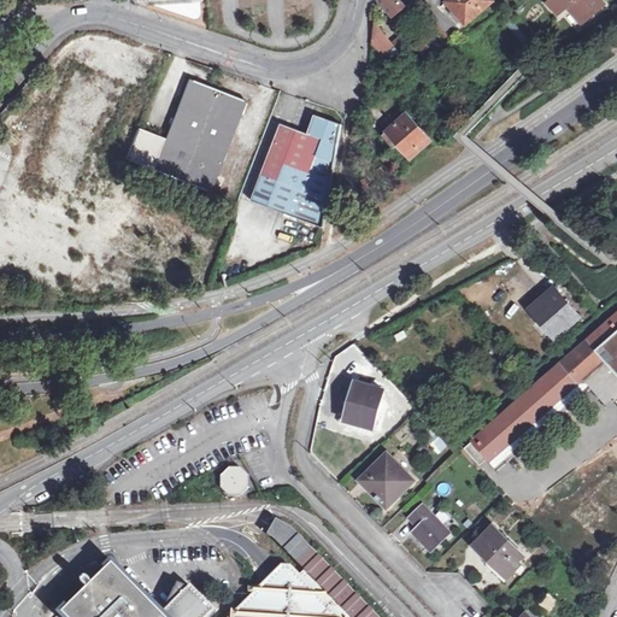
[(378,0),(380,0),(393,18),(405,7),(399,0),(378,0)]
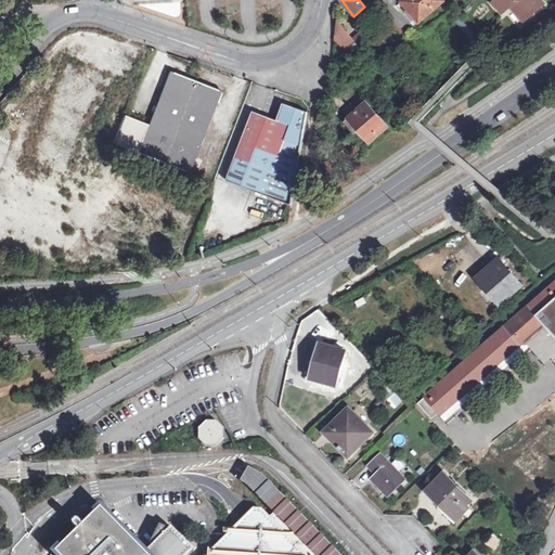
[(442,0),(404,0),(402,2),(416,21),(433,8),(435,10),(444,2),(442,0)]
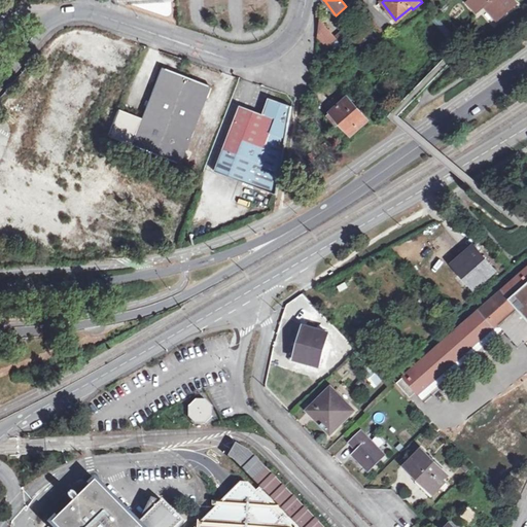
[(471,0),(468,3),(477,12),(485,6),(497,22),(517,5),(513,0),(471,0)]
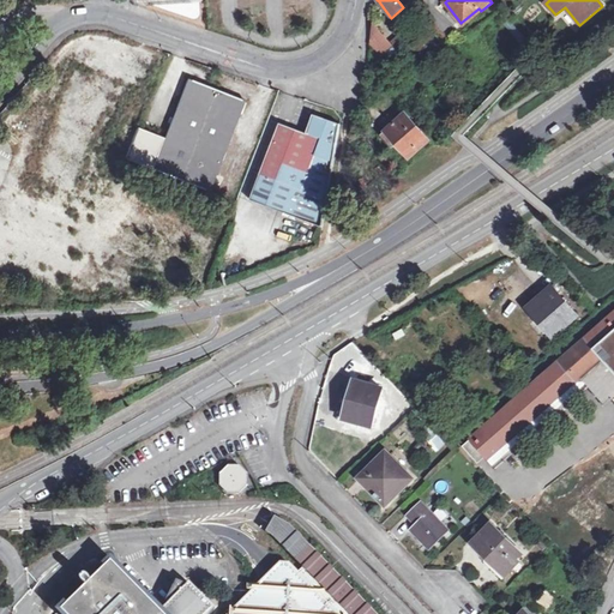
[(479,8),(461,23),(464,25),(481,11),(479,8)]
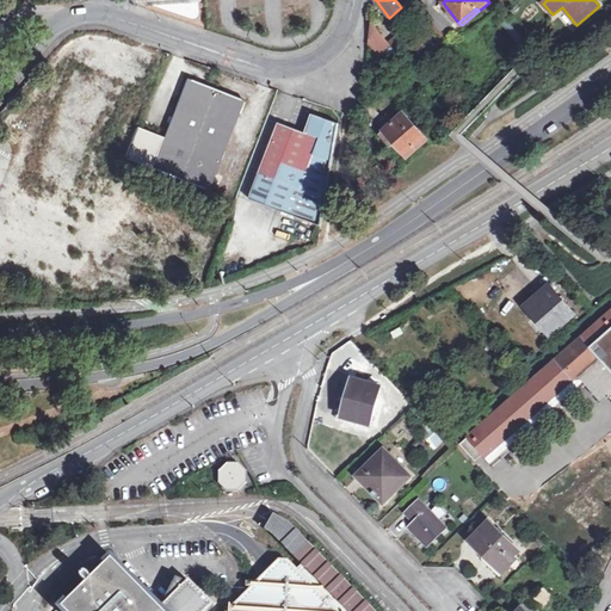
[(378,56),(390,47),(372,25),(369,44),(378,56)]
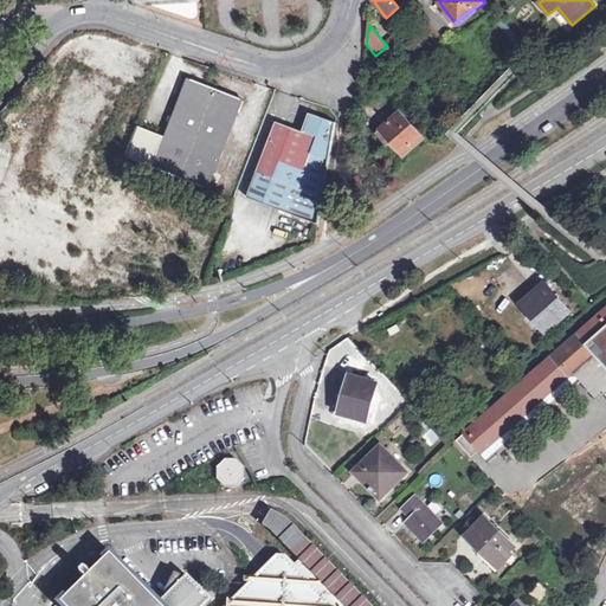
[(141,89),(148,90),(150,78),(143,77),(141,89)]
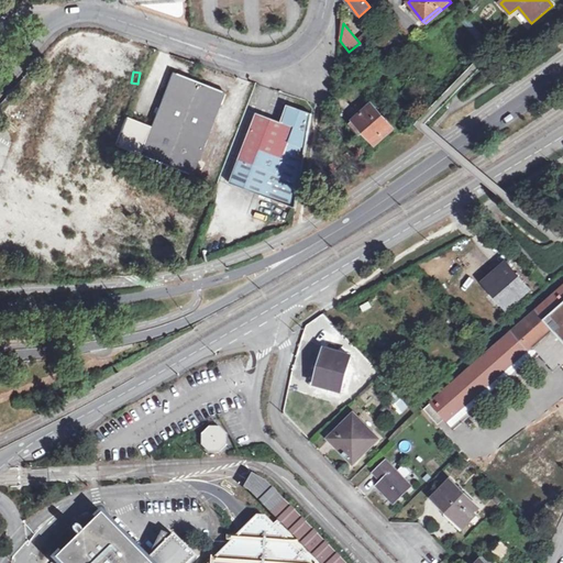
[(127,119),(116,145),(191,175),(224,94),(172,73),(150,128),(127,119)]
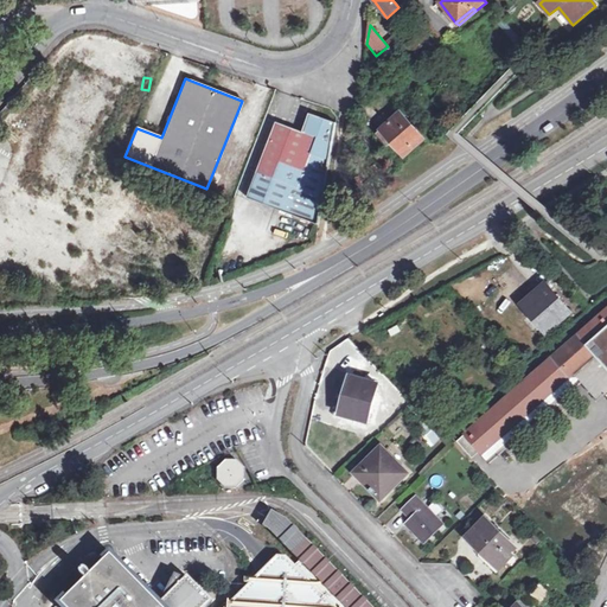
[(312,213),(340,121),(310,112),(302,133),(278,125),(255,196),(312,213)]
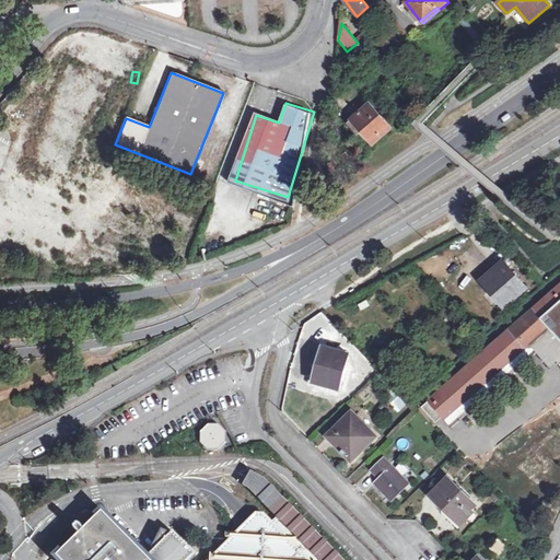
[(370,104),(351,120),(362,133),(364,131),(375,143),(392,129),(370,104)]
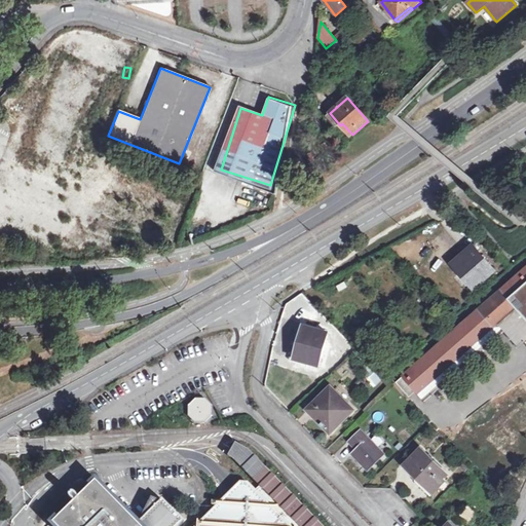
[(473,247),(452,265),(459,274),(461,272),(475,287),(493,270),(473,247)]
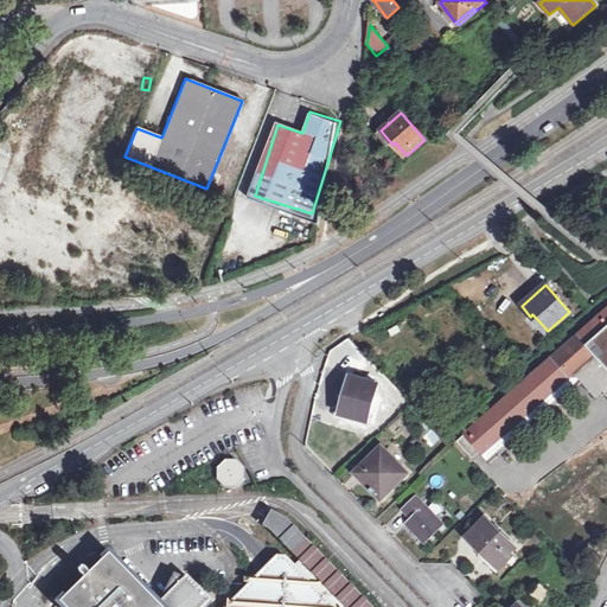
[(464,306),(454,295),(441,307),(451,318),(464,306)]
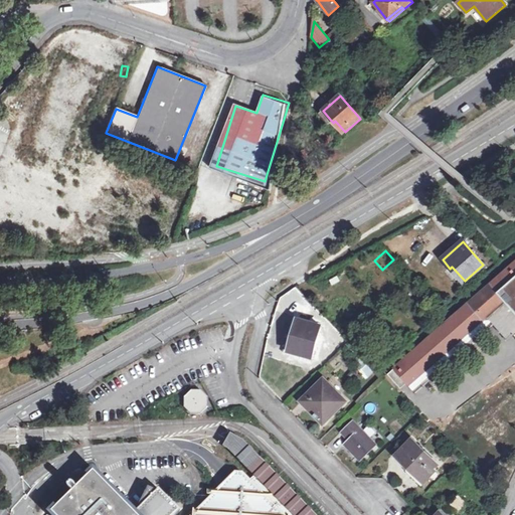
[(514,263),(387,374),(400,388),(406,383),(409,386),(505,303),(514,313),(514,263)]
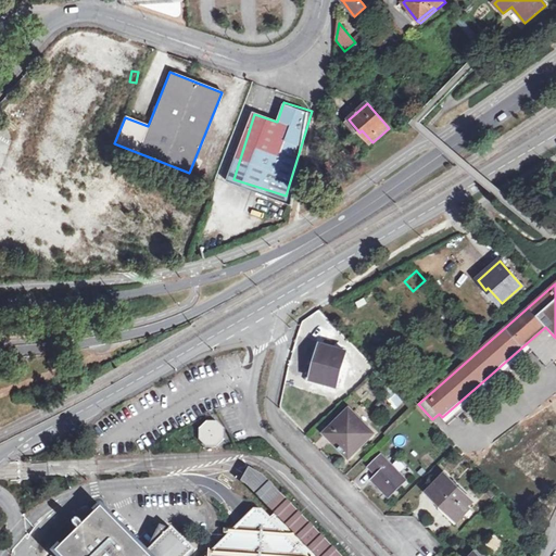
[(488,288),(485,290),(500,305),(502,303),(488,288)]
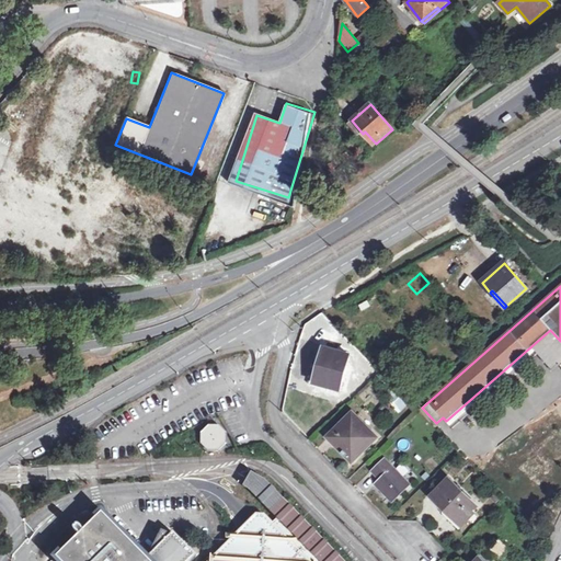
[(560,341),(550,330),(446,421),(453,428),(537,354),(545,363),(552,357),(560,366),(560,341)]
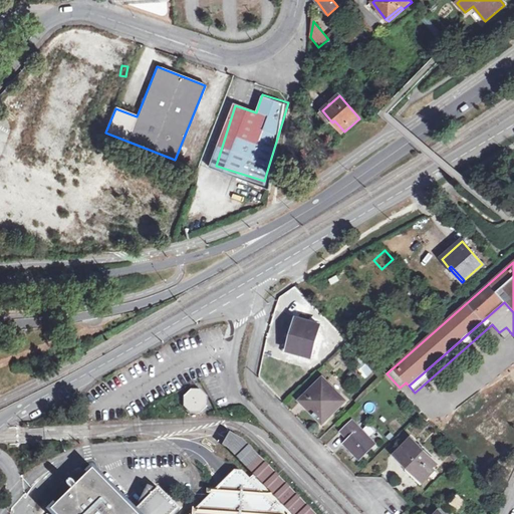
[(320,325),(296,319),(287,351),(311,357),(320,325)]
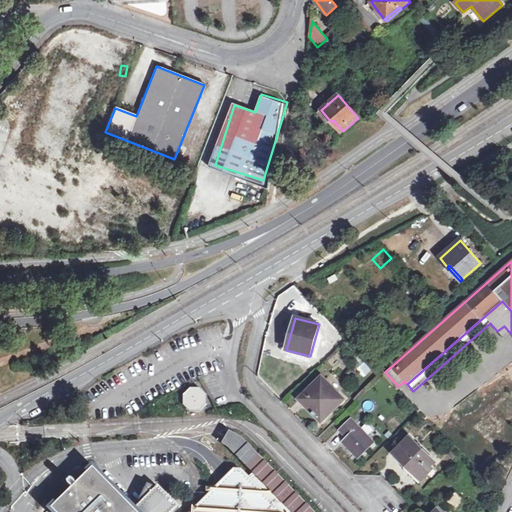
[(344,400),(321,376),(299,398),(306,406),(308,404),(315,411),(314,413),(321,421),(331,412),(329,409),(335,404),(337,406),(344,400)]
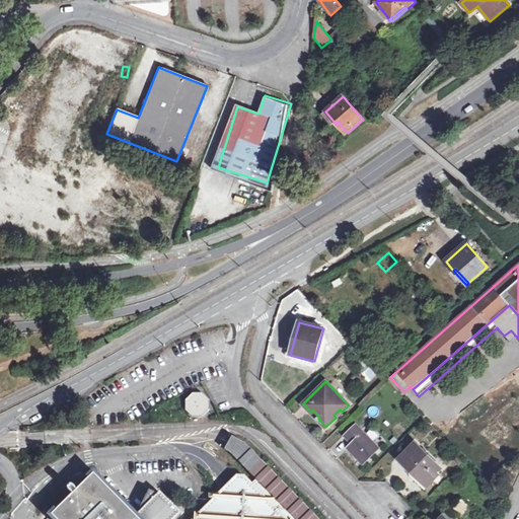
[(197,394),(186,405),(197,418),(208,406),(197,394)]
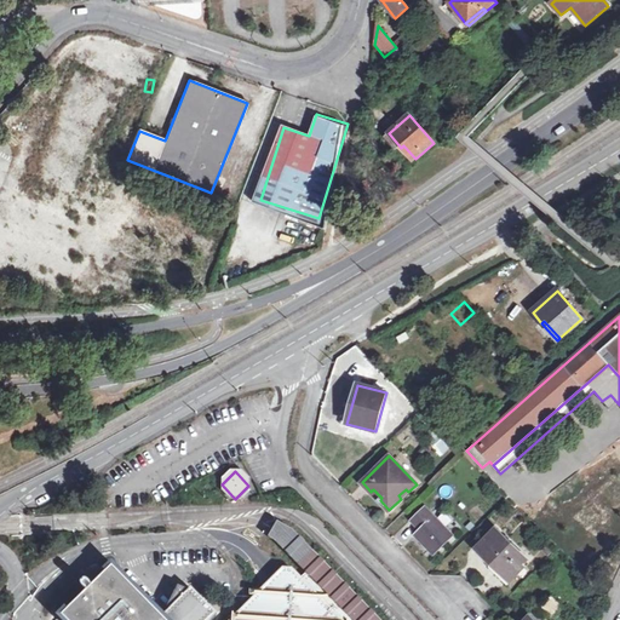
[(572,517),(597,488),(591,483),(566,511),(572,517)]
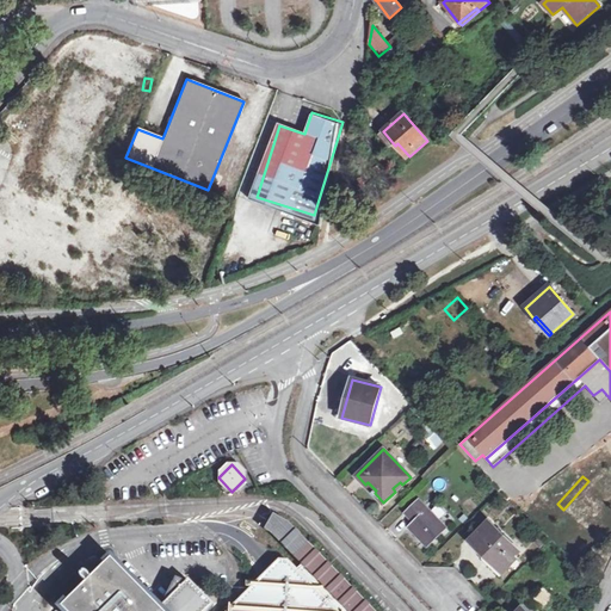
[(368,482),(365,485),(375,493),(376,491),(368,482)]
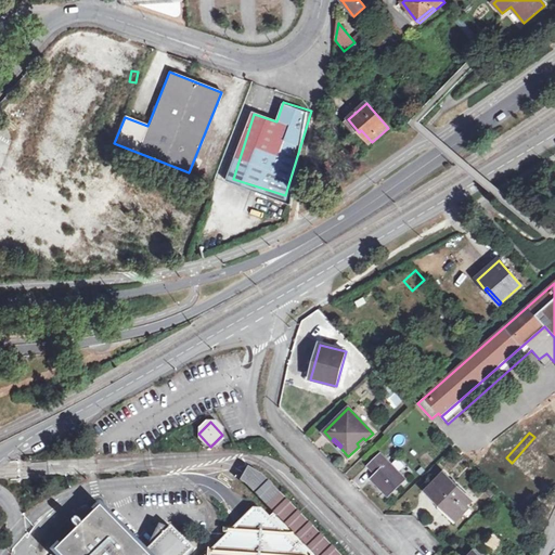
[(357,443),(359,447),(365,440),(363,438),(357,443)]
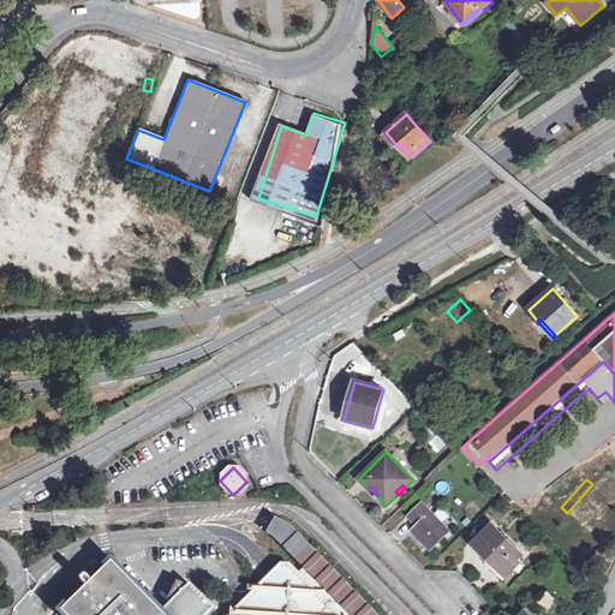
[(448,531),(422,503),(410,517),(418,525),(412,531),(430,549),(448,531)]
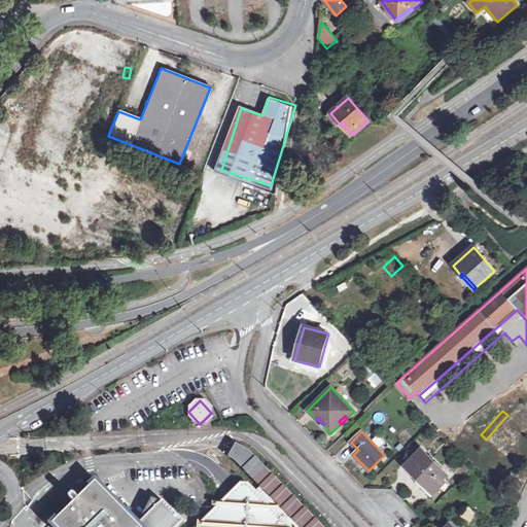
[(233,460),(253,481),(259,475),(265,468),(248,452),(235,444),(232,450),(226,457),(233,460)]
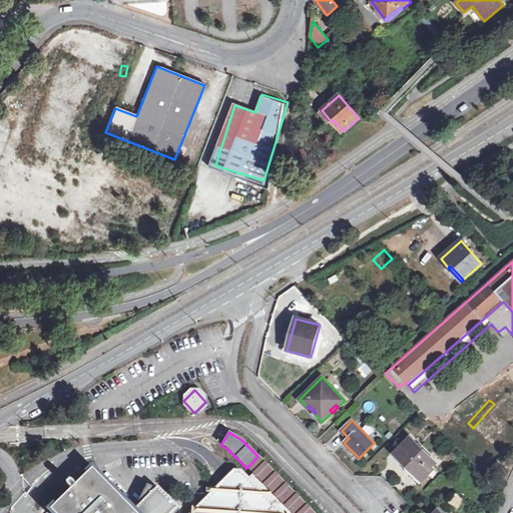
[(410,438),(395,454),(407,467),(420,479),(433,467),(436,463),(410,438)]
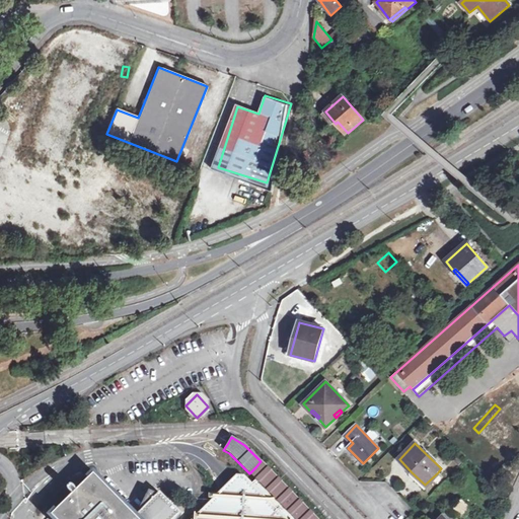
[(316,518),(302,504),(261,461),(255,467),(249,473),(257,482),(252,487),(243,477),(235,477),(232,480),(206,506),(193,518),(181,518),(186,515),(161,491),(158,493),(136,515),(139,518),(138,518),(127,518),(88,479),(76,492),(71,487),(68,490),(72,495),(57,511),(52,511),(53,517),(54,518),(316,518)]
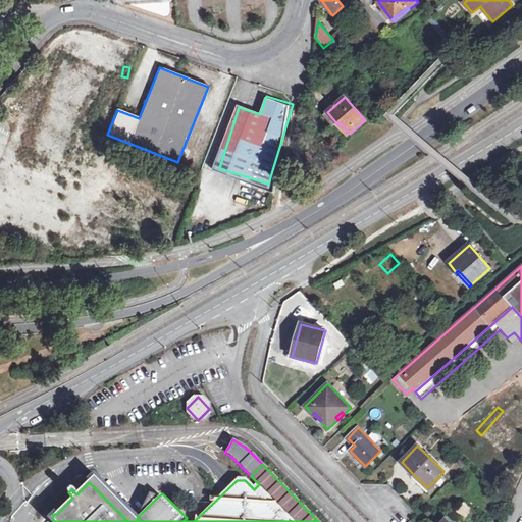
[(427,487),(414,475),(412,477),(427,493),(442,478),(440,475),(427,487)]
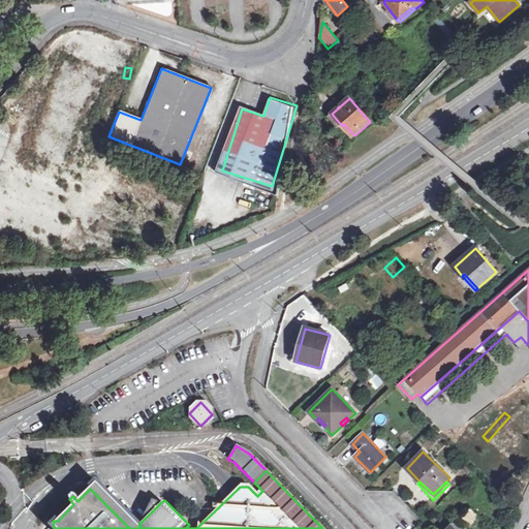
[(155,496),(138,525),(161,502),(155,496)]
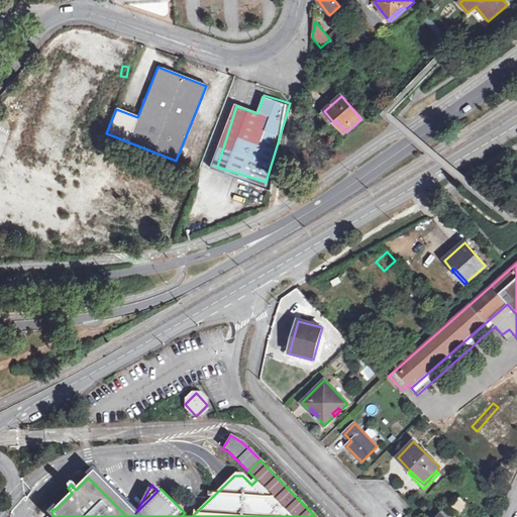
[(468,505),(459,497),(451,505),(459,513),(468,505)]
